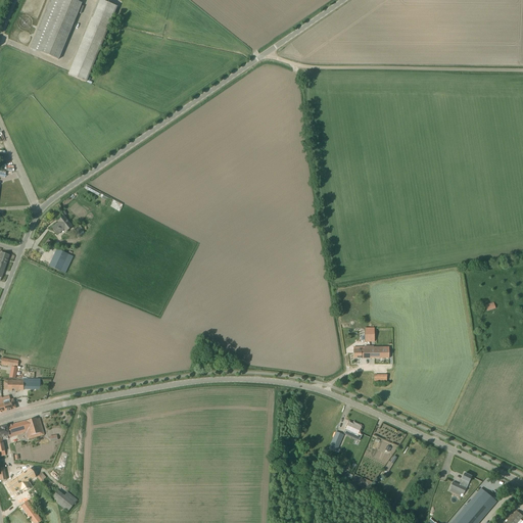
[(58,59),(82,3),(74,0),(50,0),(31,48),(58,59)]
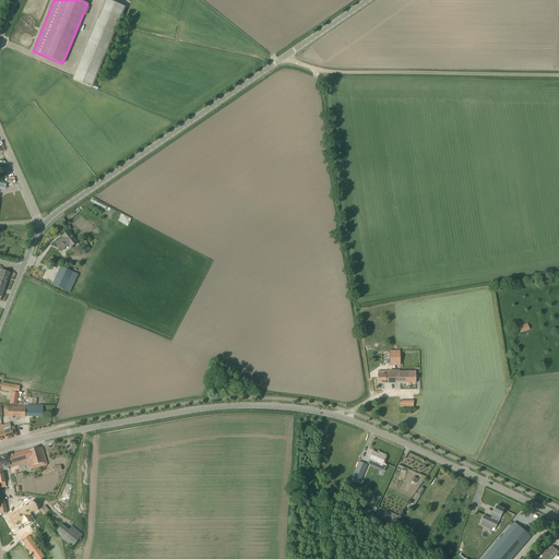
[(107,0),(106,0),(73,79),(73,80),(92,87),(125,7),(107,0)]
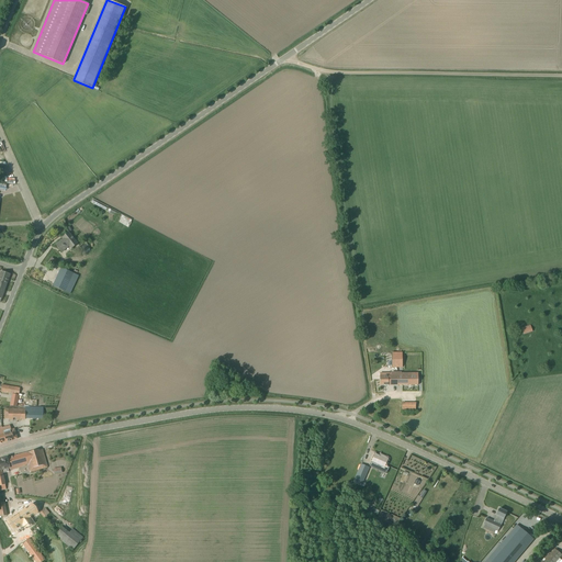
[(122,215),(119,222),(127,227),(132,221),(122,215)]
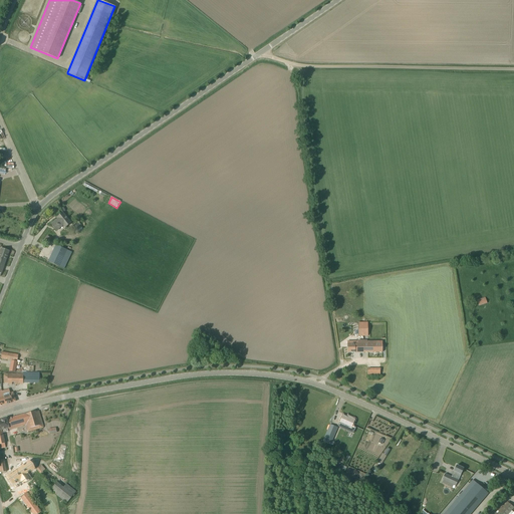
[(71,223),(62,213),(57,217),(58,219),(56,220),(51,224),(56,231),(63,225),(65,227),(71,223)]
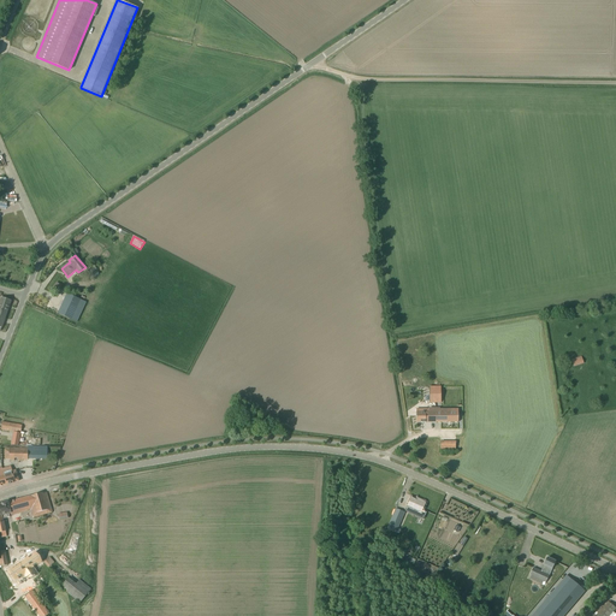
[(67,294),(58,313),(71,319),(81,300),(67,294)]
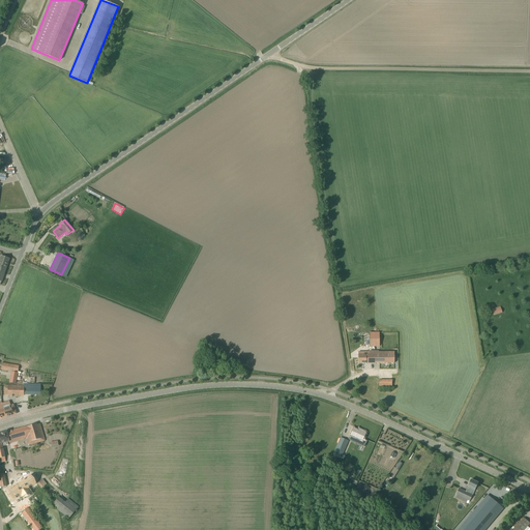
[(0,281),(1,282),(9,259),(1,256),(0,258),(0,281)]
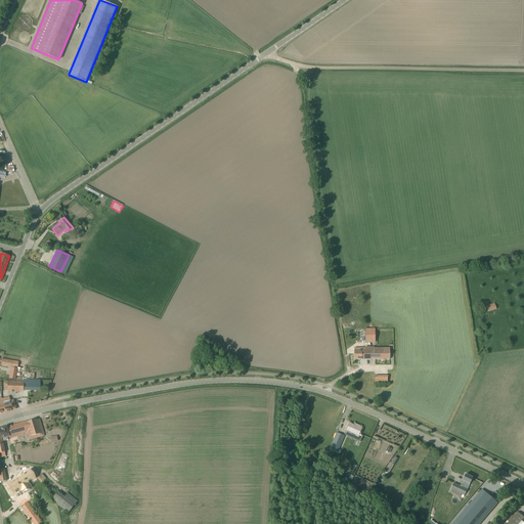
[(496,309),(494,303),(486,306),(488,311),(496,309)]
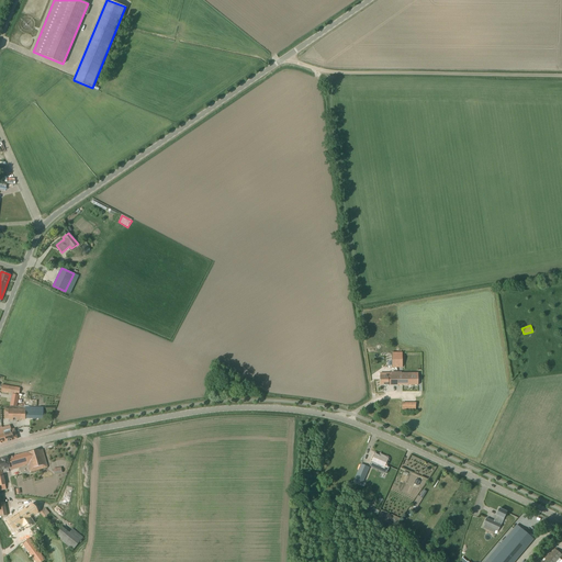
[(391,353),(391,368),(401,368),(401,353),(391,353)]
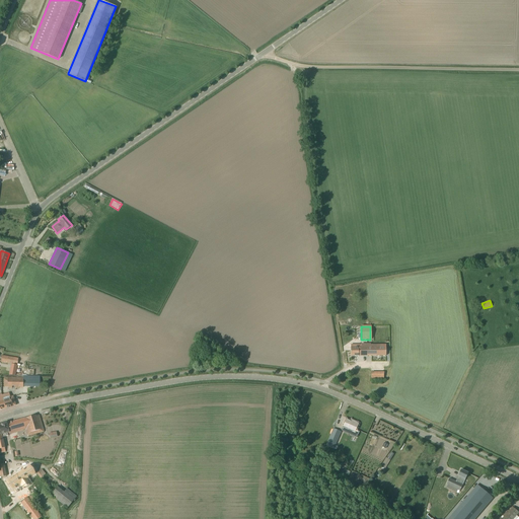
[(351,356),(367,356),(367,347),(362,347),(362,345),(361,345),(355,345),(355,347),(351,347),(351,356)]
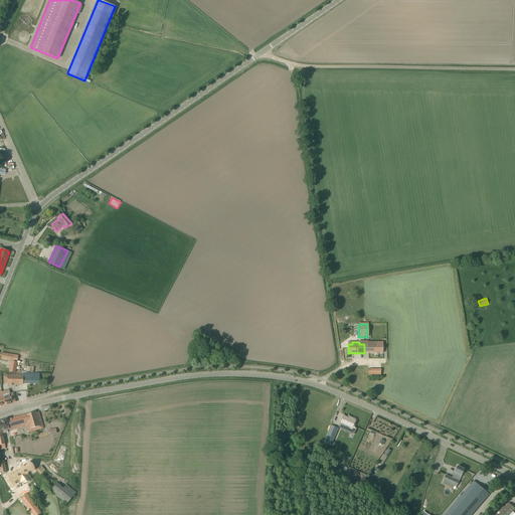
[(364,344),(364,353),(383,353),(383,344),(378,344),(378,342),(367,342),(367,344),(364,344)]
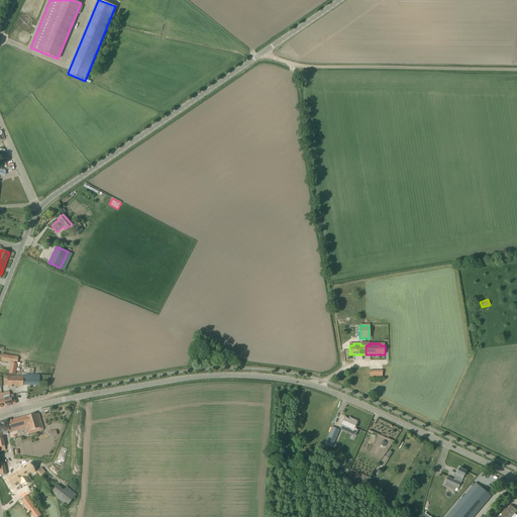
[(18,356),(2,353),(1,360),(17,364),(18,356)]
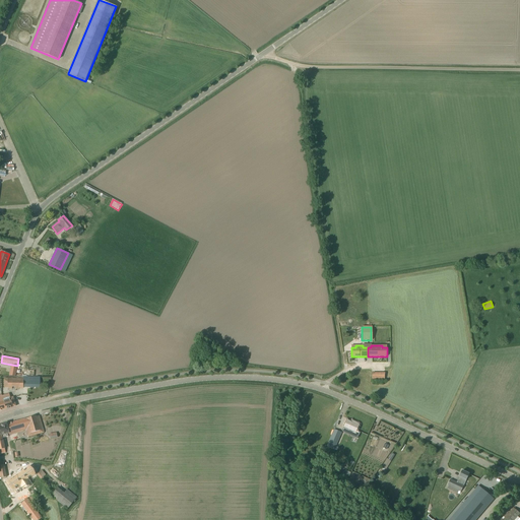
[(27,377),(27,387),(40,387),(40,377),(27,377)]
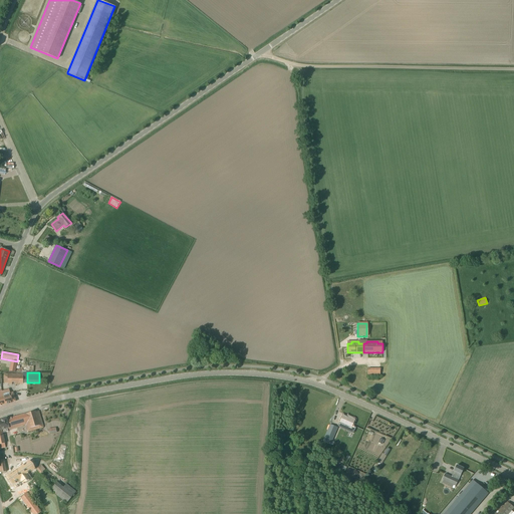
[(23,374),(8,373),(8,383),(12,384),(12,381),(15,382),(15,384),(19,384),(19,383),(23,383),(23,374)]
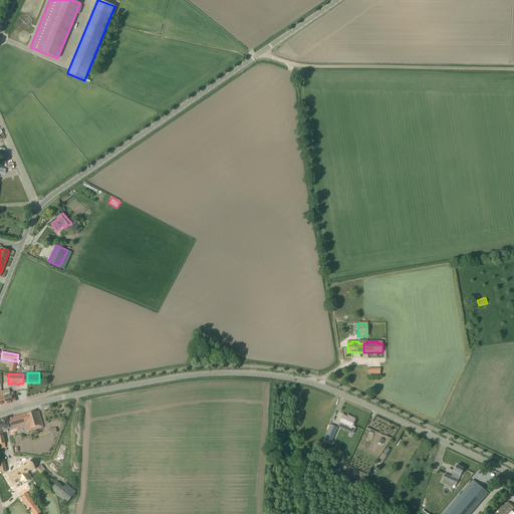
[(1,391),(5,405),(13,403),(13,402),(16,401),(13,393),(10,394),(9,389),(1,391)]
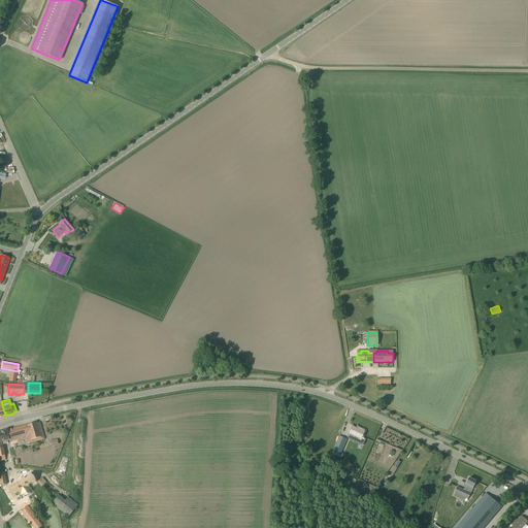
[(0,442),(2,442),(2,444),(7,442),(8,441),(27,436),(29,443),(44,438),(40,423),(37,424),(36,422),(5,430),(4,430),(3,431),(0,431),(0,442)]
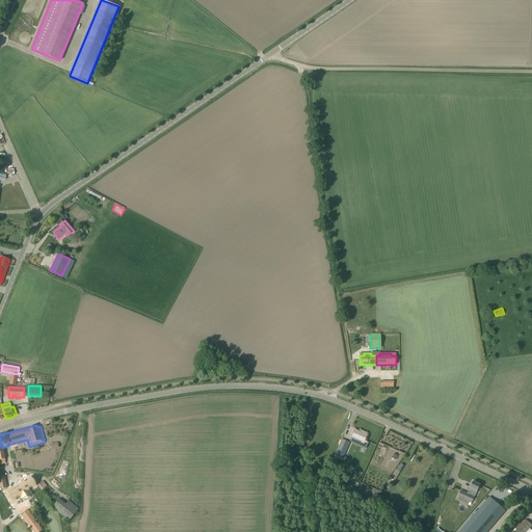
[(364,443),(368,434),(362,431),(362,432),(355,430),(352,437),(360,441),(357,444),(362,446),(364,443)]
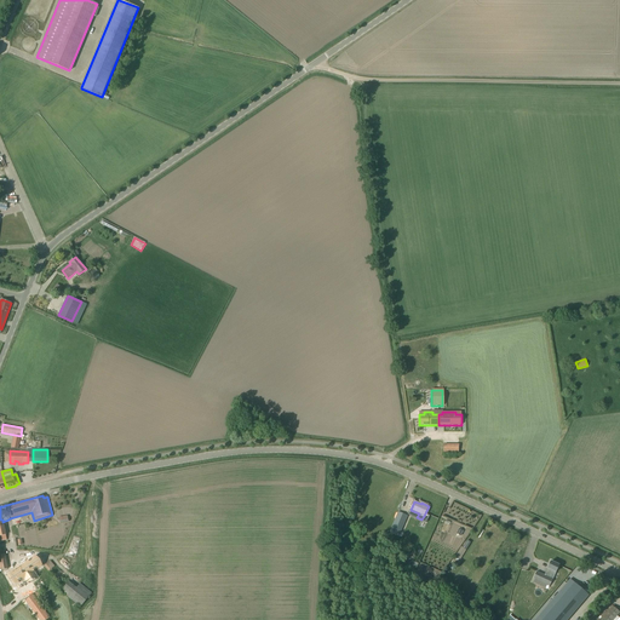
[(399,535),(407,516),(399,512),(390,532),(399,535)]
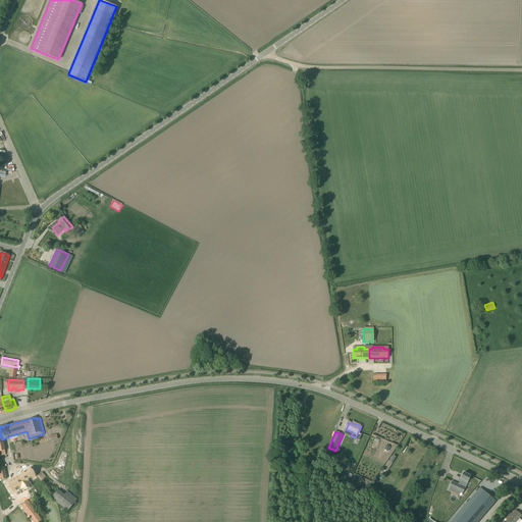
[(393,455),(387,464),(390,465),(396,456),(393,455)]
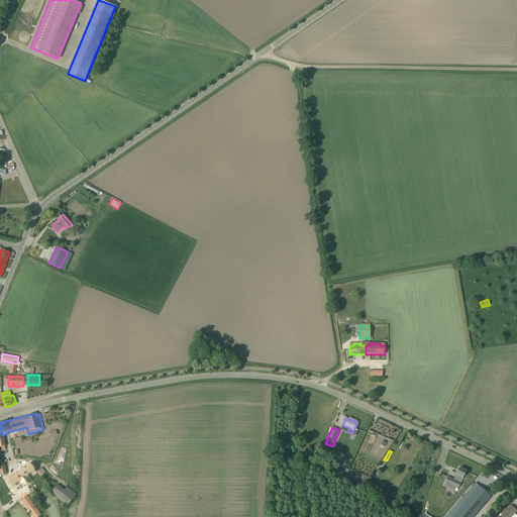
[(30,479),(28,480),(21,470),(7,479),(4,475),(6,474),(4,461),(1,462),(1,458),(0,458),(0,481),(9,495),(23,486),(22,485),(30,480),(30,479)]
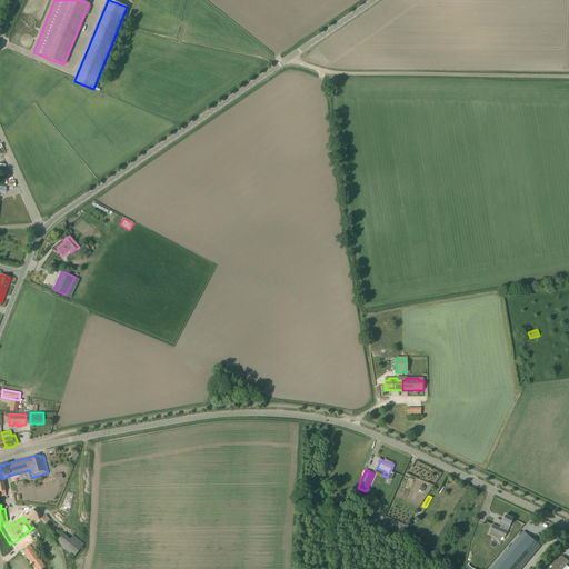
[(31,528),(33,527),(40,521),(32,510),(23,517),(31,528)]
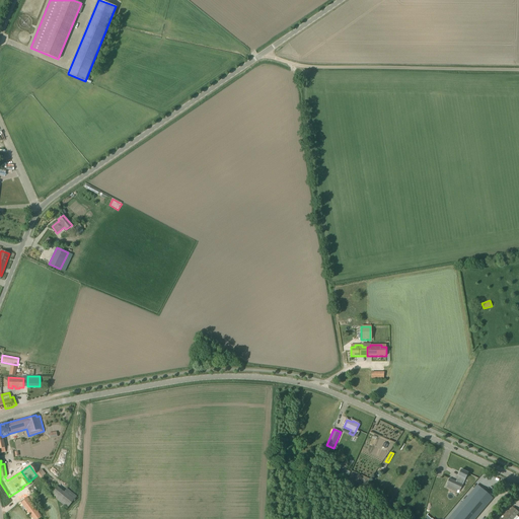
[(51,472),(57,477),(62,472),(56,467),(51,472)]
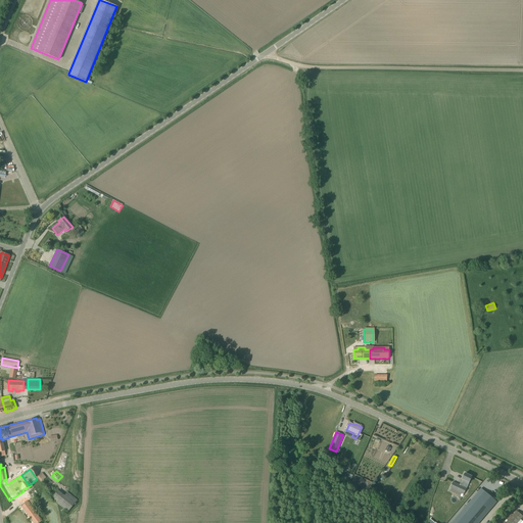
[(458,491),(462,493),(463,493),(472,476),(471,476),(472,475),(468,474),(468,475),(465,473),(462,479),(459,485),(453,482),(450,487),(450,488),(449,491),(457,494),(458,491)]
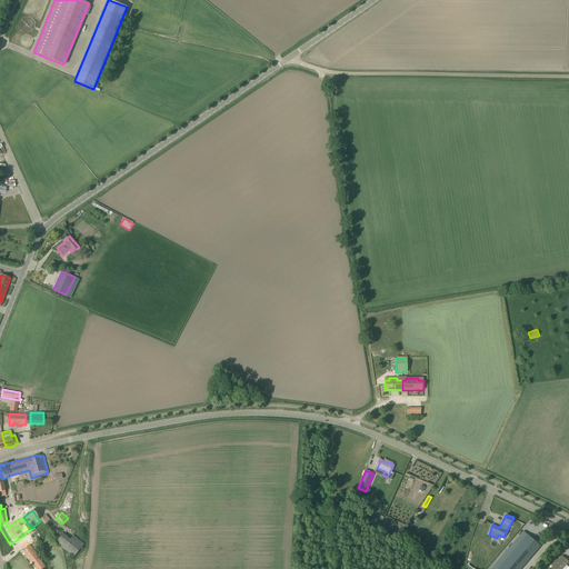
[(55,535),(60,530),(55,526),(50,530),(55,535)]
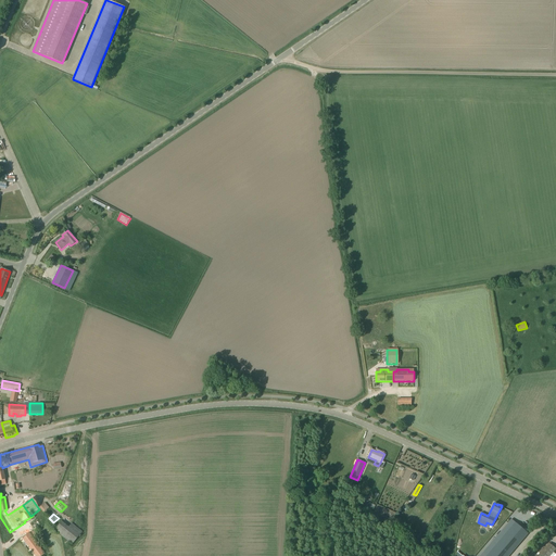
[(512,519),(479,555),(508,555),(528,533),(512,519)]
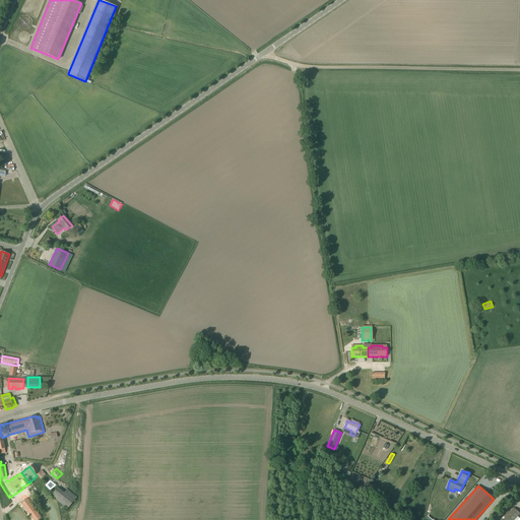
[(67,489),(64,493),(57,488),(51,496),(67,509),(77,497),(67,489)]
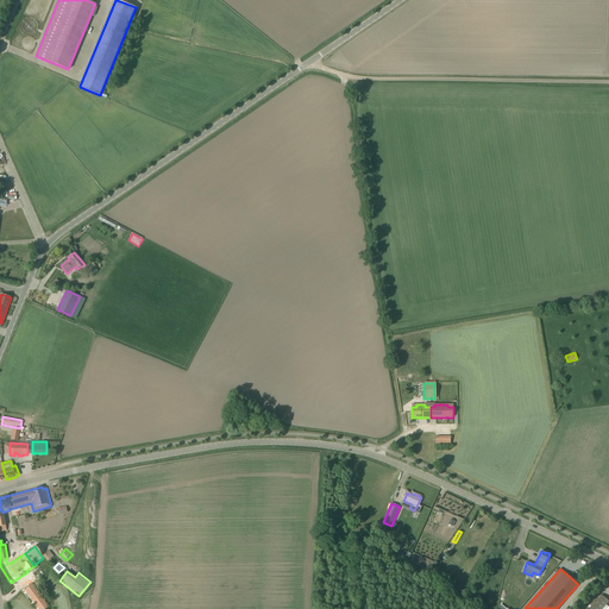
[(39,579),(33,584),(37,590),(43,585),(39,579)]
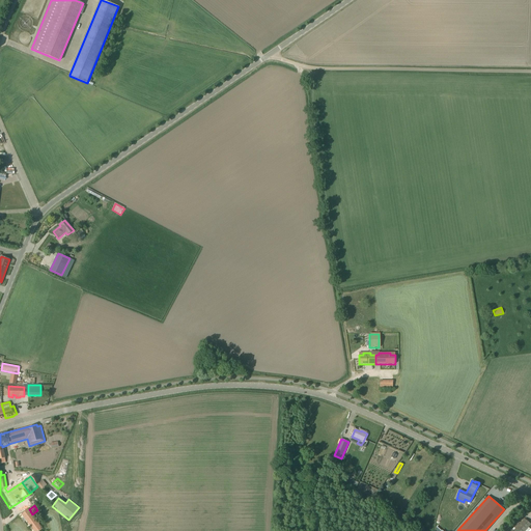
[(32,514),(29,509),(28,508),(19,515),(30,530),(39,530),(43,529),(32,514)]
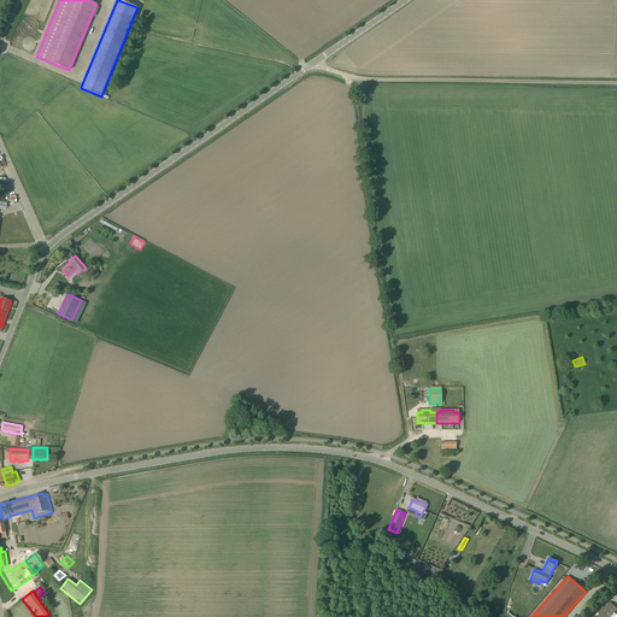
[(609,603),(605,607),(597,616),(609,616),(616,609),(609,603)]
